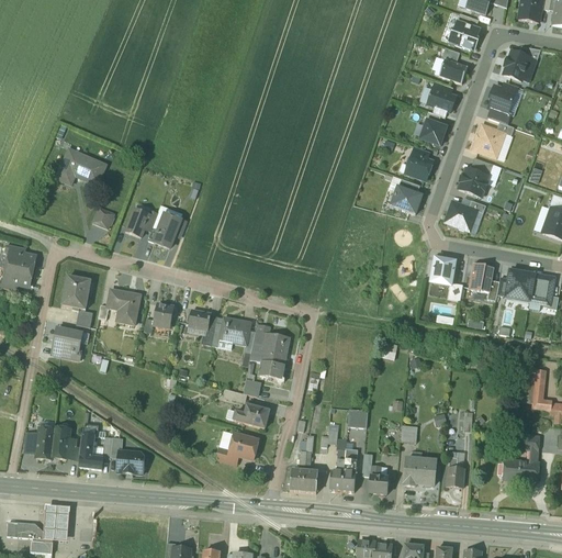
[(467,0),(464,6),(485,12),(490,0),(467,0)]
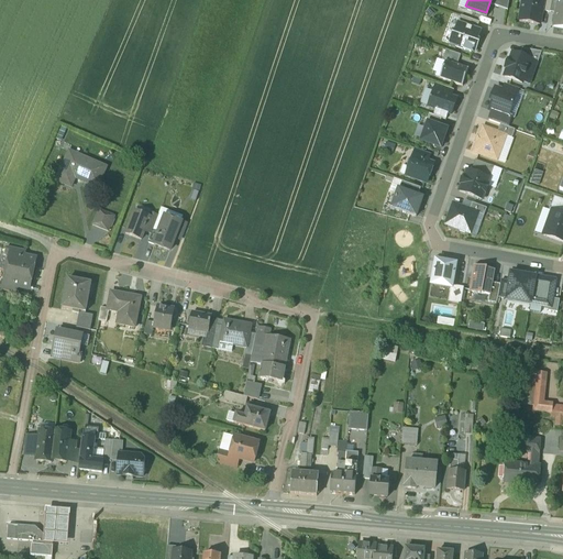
[(522,0),(520,17),(541,21),(543,8),(544,0),(522,0)]
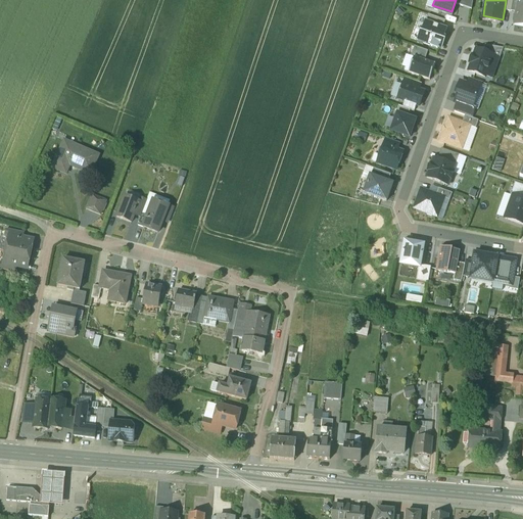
[(522,2),(517,2),(516,9),(514,22),(522,24),(522,2)]
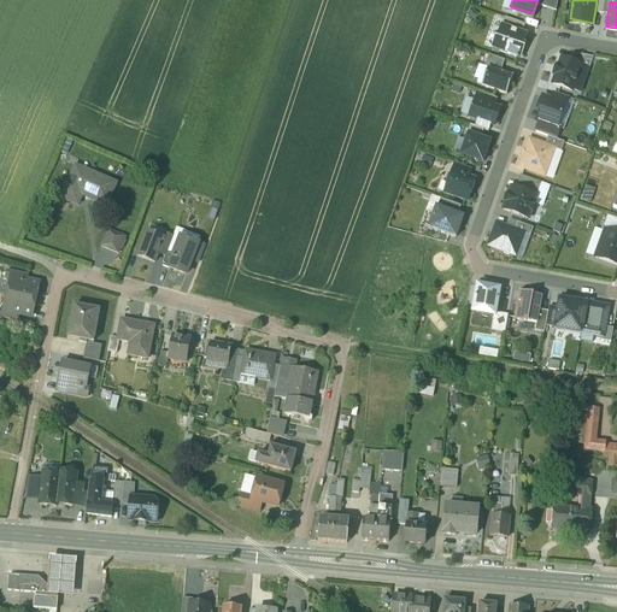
[(526,21),(505,13),(501,23),(522,30),(526,21)]
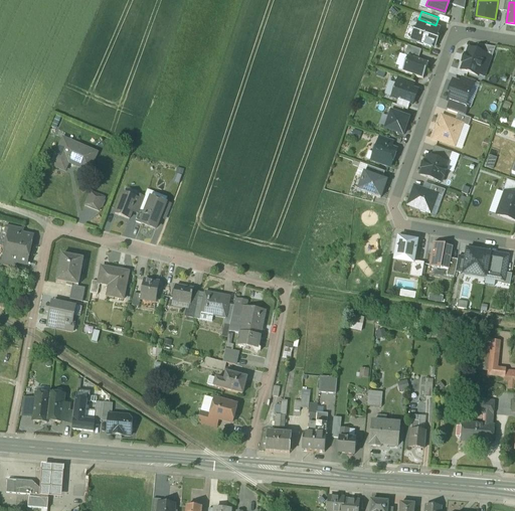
[(436,25),(418,19),(415,28),(414,27),(411,37),(423,41),(423,42),(431,44),(434,45),(437,35),(436,35),(439,26),(436,25)]
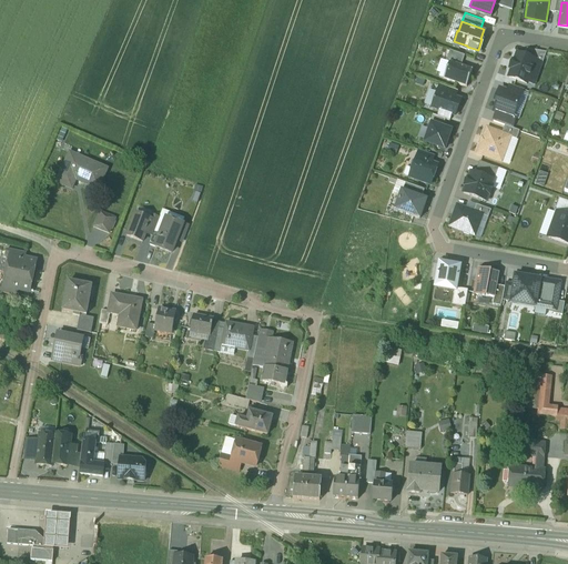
[(527,46),(525,53),(536,57),(543,59),(546,49),(527,46)]
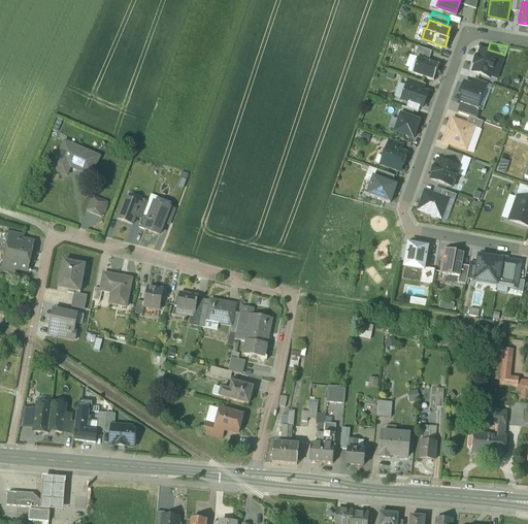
[(431,48),(418,43),(415,54),(418,55),(428,58),(431,48)]
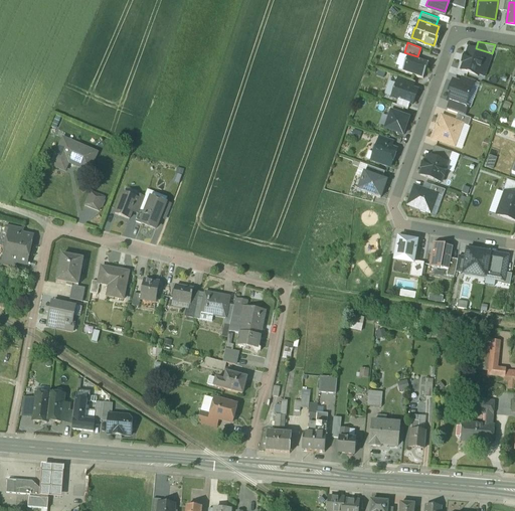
[(461,67),(478,73),(486,51),(476,48),(469,45),(467,52),(466,51),(463,59),(464,59),(461,67)]
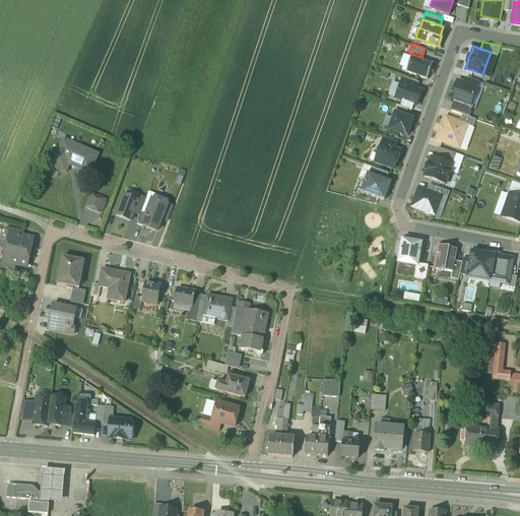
[(421,57),(411,54),(405,69),(427,76),(433,61),(421,57)]
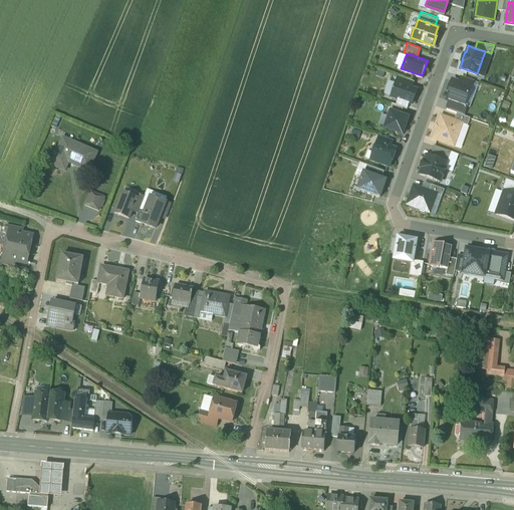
[(395,80),(412,86),(415,79),(397,74),(395,80)]
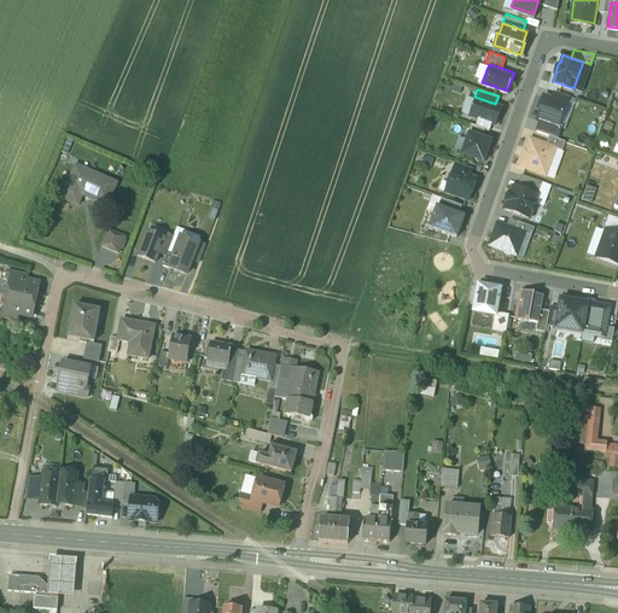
[(555,89),(552,98),(566,103),(569,94),(555,89)]
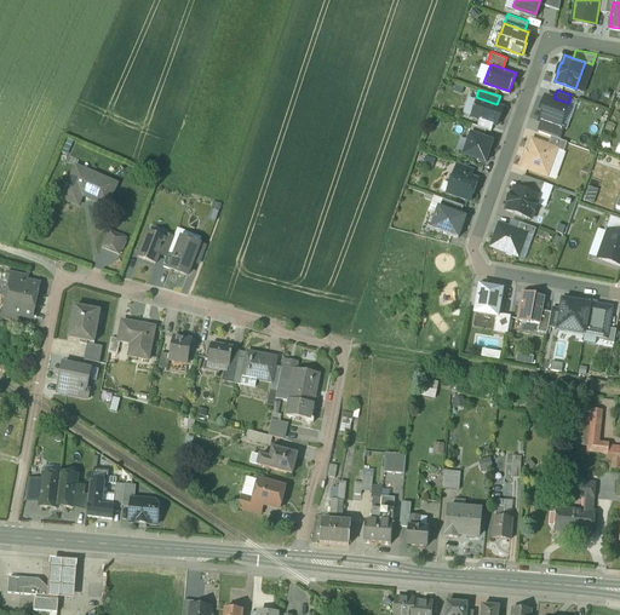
[(554,98),(545,95),(540,108),(543,109),(539,119),(541,119),(560,126),(568,103),(554,98)]
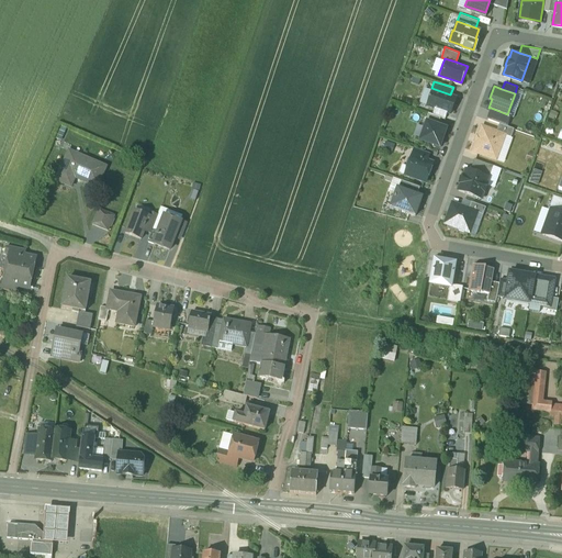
[(450,95),(433,88),(428,103),(435,107),(447,110),(450,111),(456,96),(450,95)]
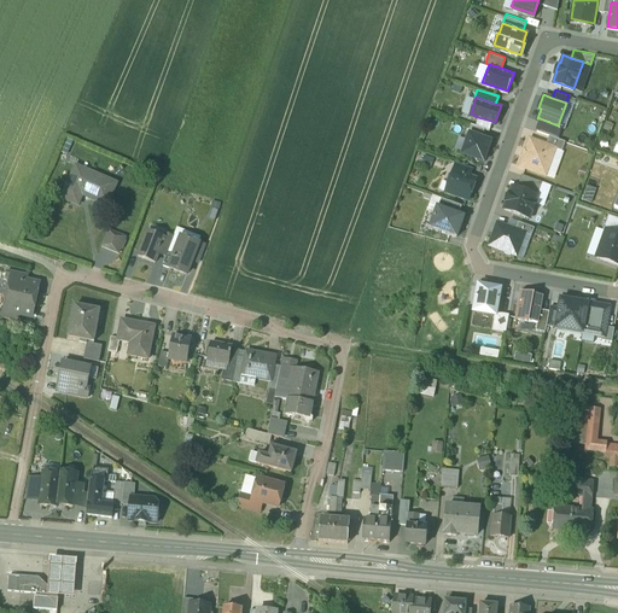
[(491,121),(478,117),(476,123),(484,127),(489,128),(491,121)]
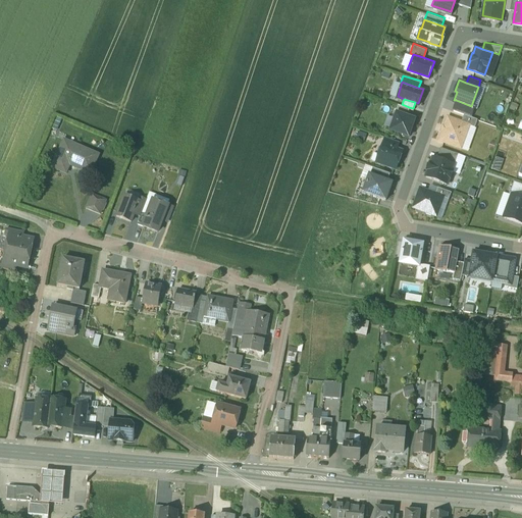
[(471,106),(456,100),(453,108),(464,112),(470,115),(473,106),(471,106)]
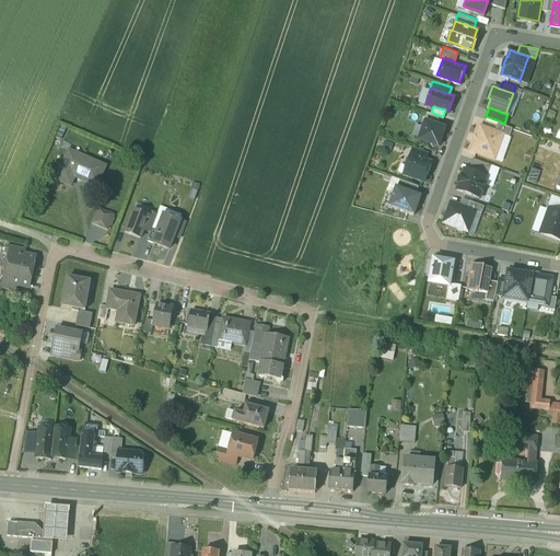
[(431,112),(427,111),(423,119),(424,119),(426,119),(435,123),(439,115),(431,112)]
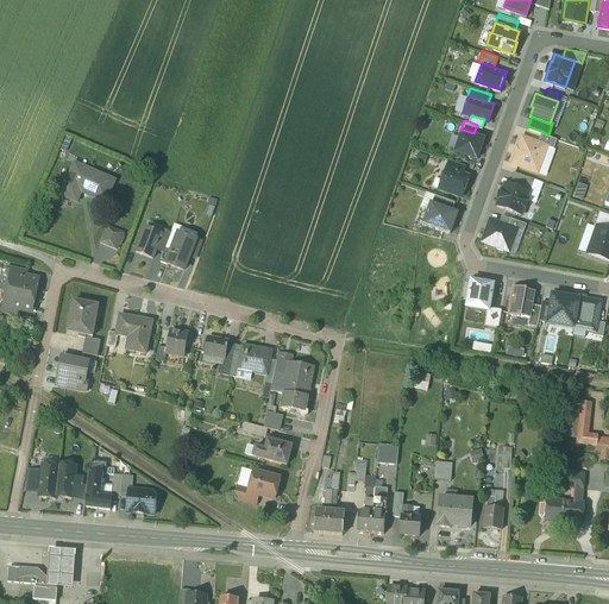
[(473,133),(463,130),(462,130),(456,150),(476,157),(483,137),(473,133)]
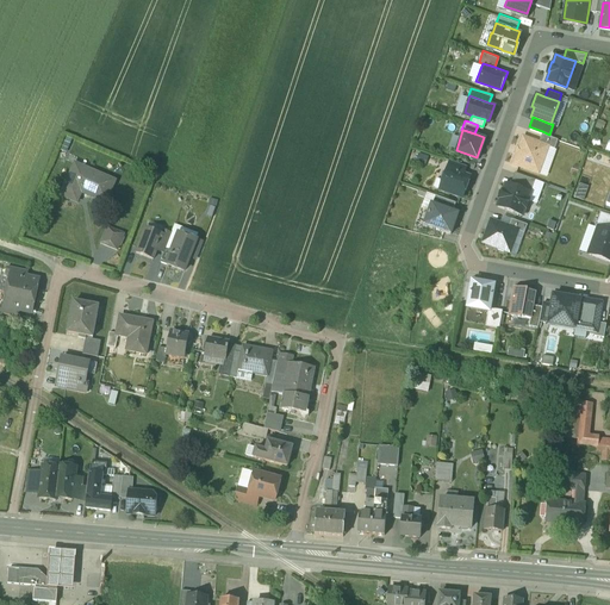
[(542,131),(539,141),(547,143),(554,147),(558,137),(549,135),(542,131)]
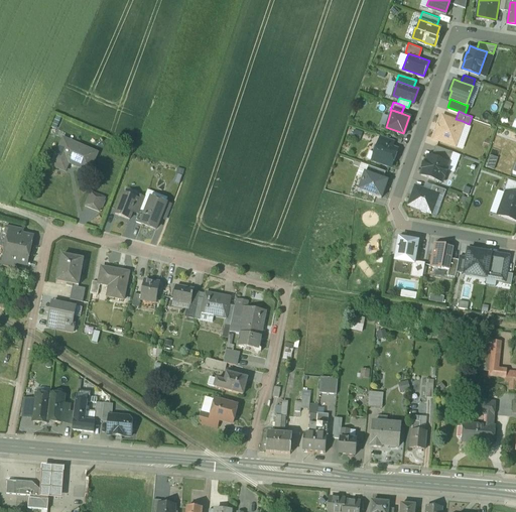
[(434,137),(455,144),(463,121),(456,119),(442,114),(434,137)]
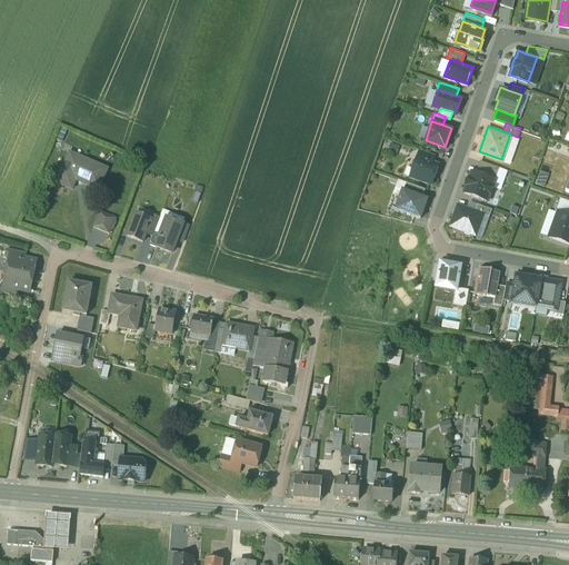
[(435,152),(420,147),(417,156),(431,161),(431,160),(435,152)]
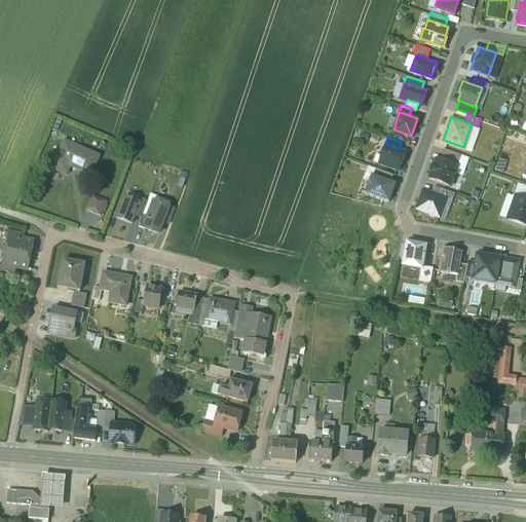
[(99,154),(65,139),(52,166),(66,173),(70,163),(90,173),(99,154)]
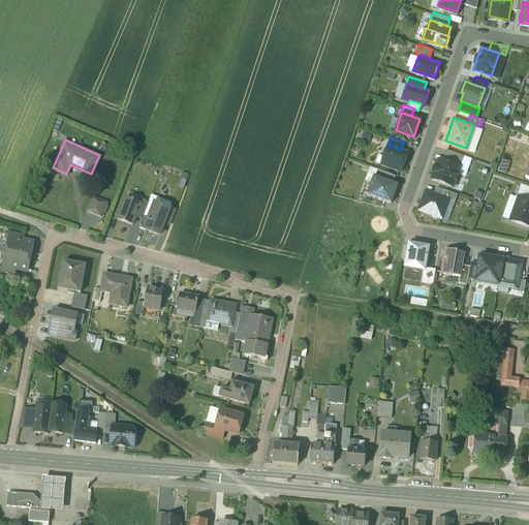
[(401,150),(387,145),(387,146),(384,147),(383,151),(384,154),(387,156),(385,163),(401,168),(407,151),(401,149),(401,150)]
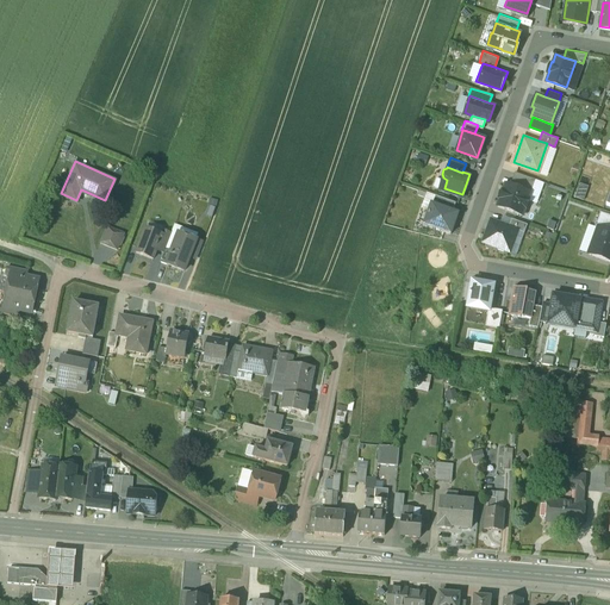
[(510,184),(529,191),(535,178),(515,170),(510,184)]
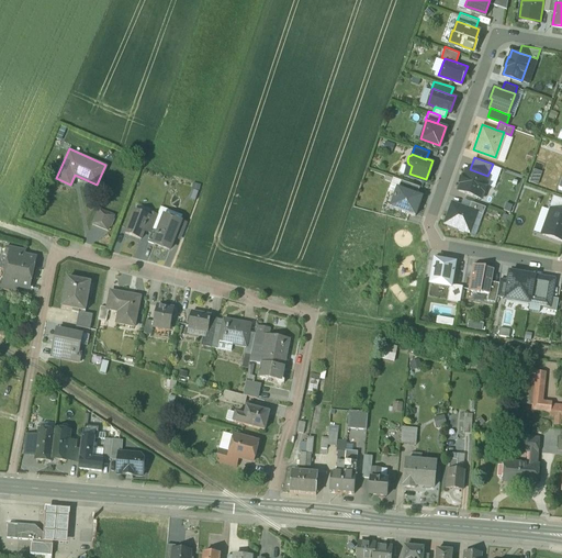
[(459,188),(481,196),(487,176),(470,169),(465,168),(459,188)]
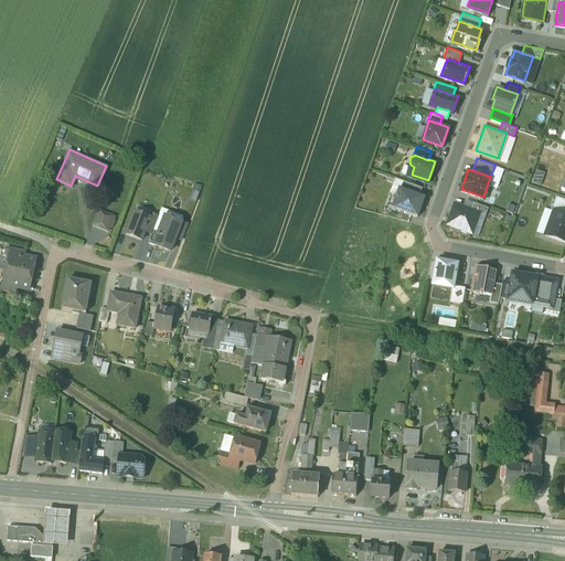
[(422,186),(403,179),(401,187),(419,193),(422,186)]
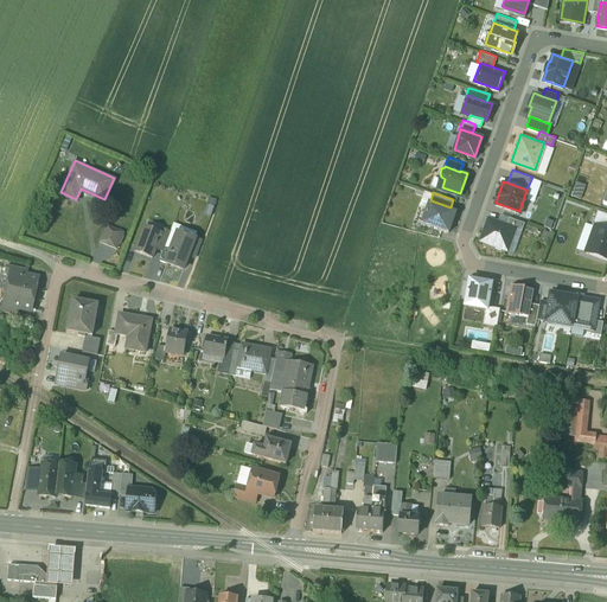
[(430,200),(429,200),(421,221),(448,231),(455,210),(451,207),(430,200)]
